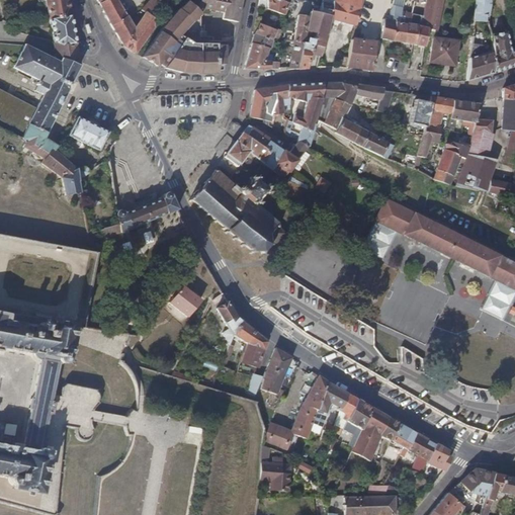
[(48,0),(52,17),(73,14),(71,0),(48,0)]
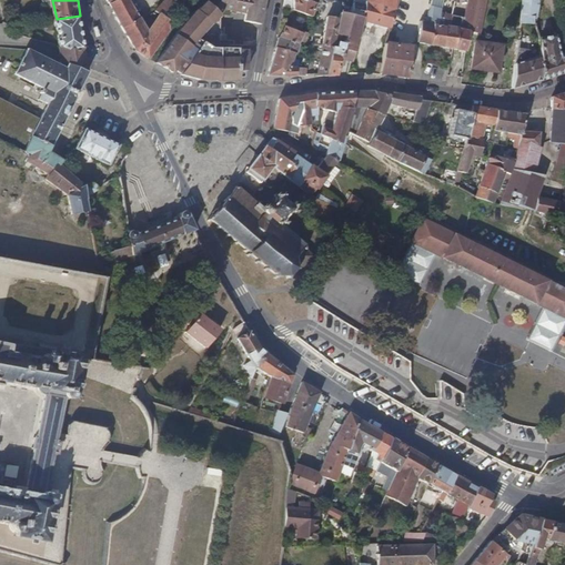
[(117,0),(111,3),(114,10),(120,20),(138,48),(150,56),(170,28),(170,18),(162,12),(162,13),(151,27),(149,30),(145,23),(140,14),(131,0),(117,0)]
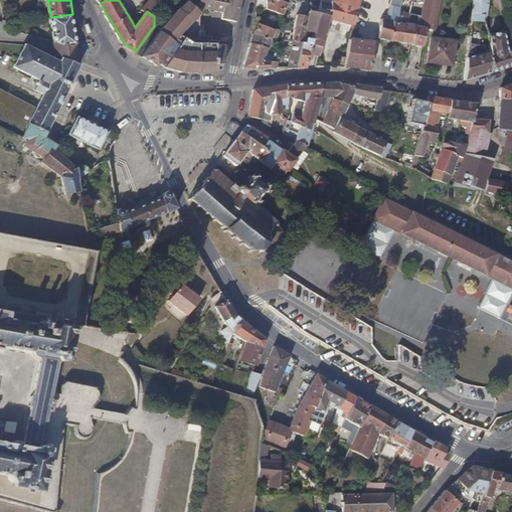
[(149,0),(142,8),(147,12),(147,11),(154,16),(162,5),(166,0),(149,0)]
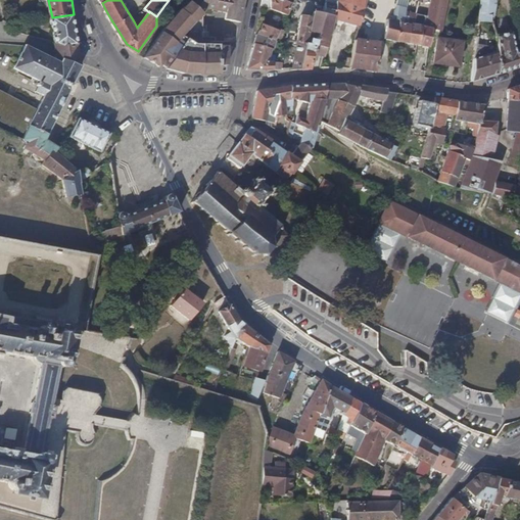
[(195,20),(199,17),(203,12),(190,0),(184,7),(195,20)]
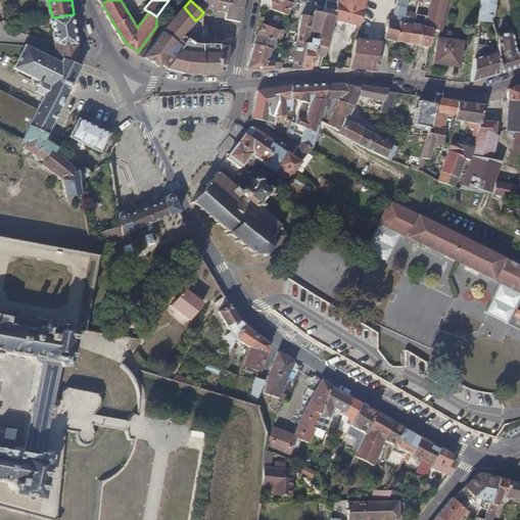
[(190,0),(203,12),(207,6),(228,9),(227,17),(236,19),(238,17),(242,18),(245,0),(190,0)]
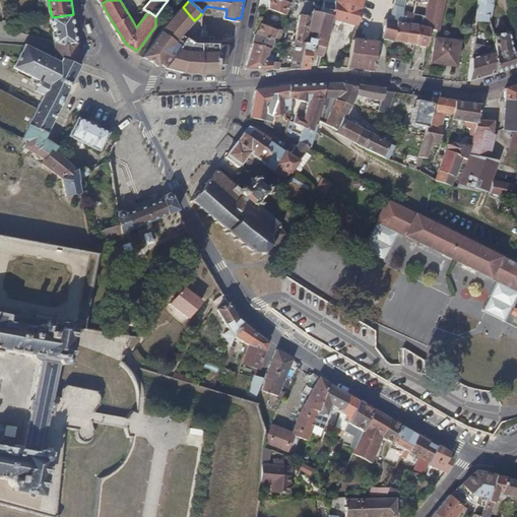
[(269,0),(270,7),(280,9),(287,13),(293,1),(291,0),(269,0)]
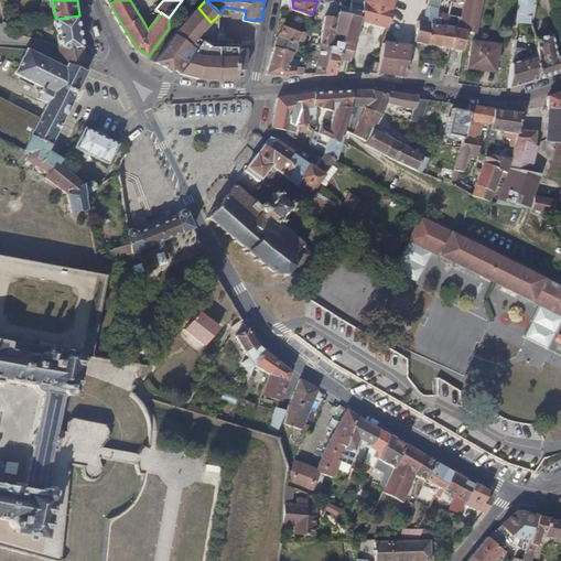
[(349,15),(360,19),(365,3),(353,0),(349,13),(349,15)]
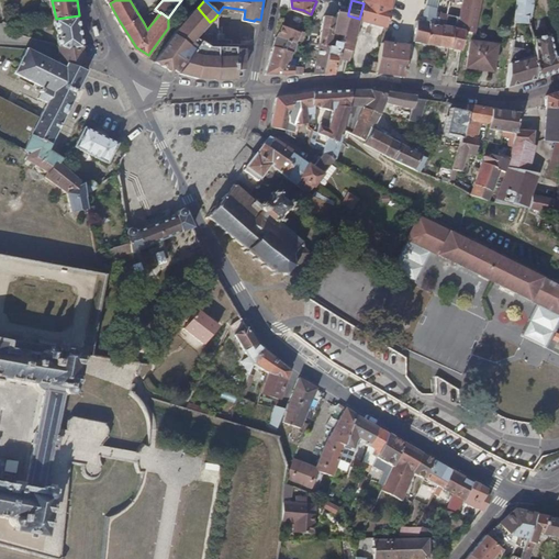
[(388,25),(394,2),(394,0),(364,0),(364,3),(359,19),(388,25)]
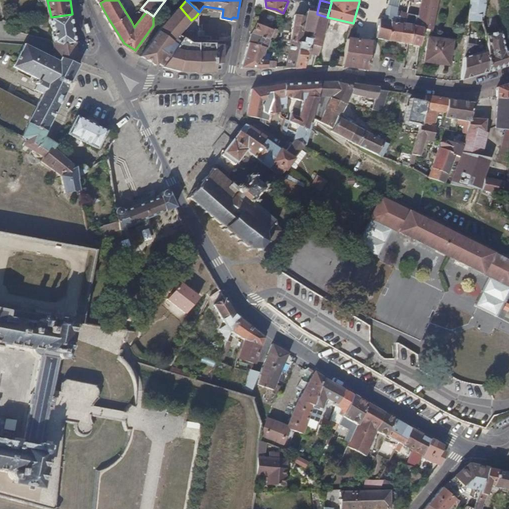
[(391,0),(389,9),(399,11),(401,0),(391,0)]
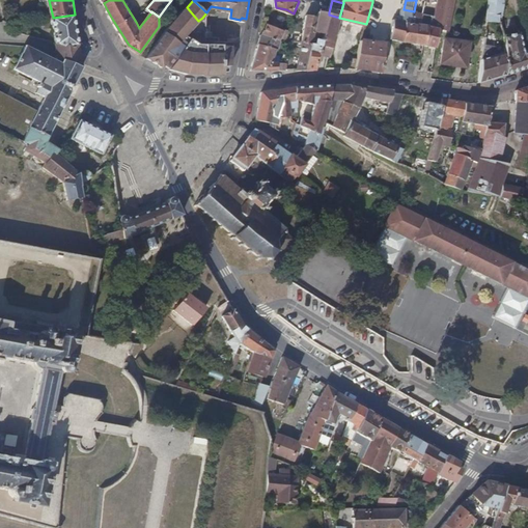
[(438,0),(433,26),(429,25),(425,44),(436,47),(439,27),(449,29),(452,18),(455,0),(438,0)]
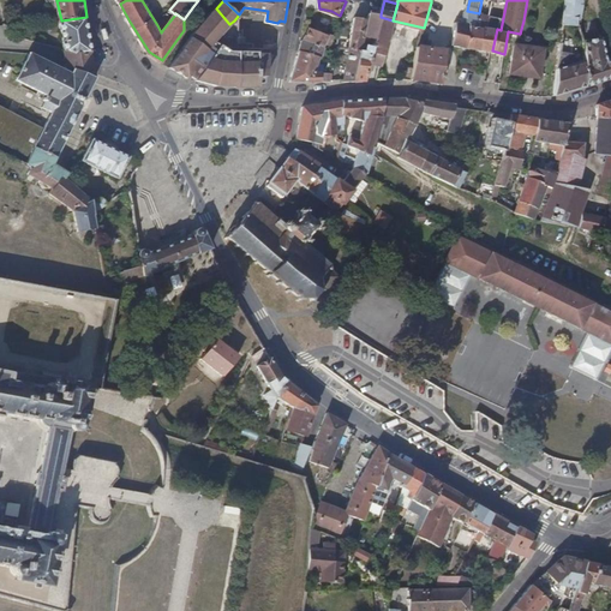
[(585,3),(585,0),(567,0),(564,23),(581,24),(585,3)]
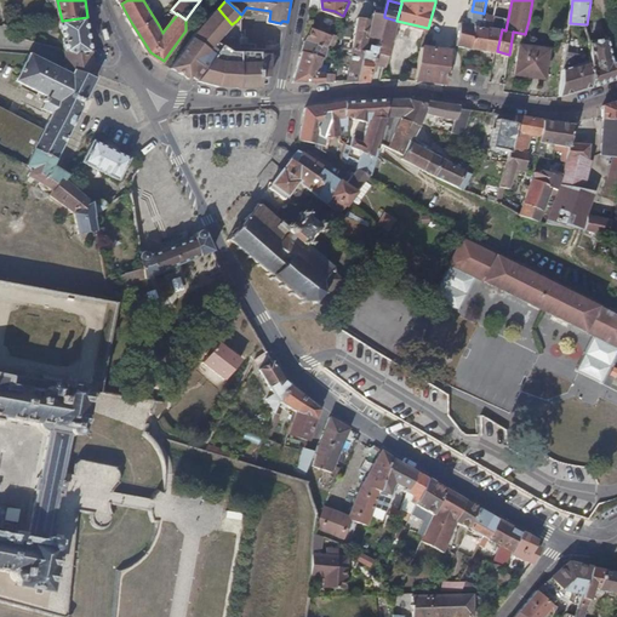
[(380,38),(378,45),(377,52),(388,55),(396,21),(384,17),(384,15),(375,12),(372,20),(369,35),(380,38)]
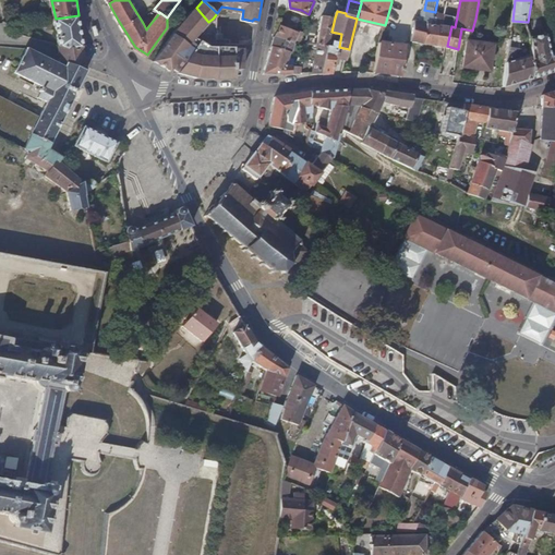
[(434,23),(436,13),(427,11),(425,21),(429,22),(434,23)]
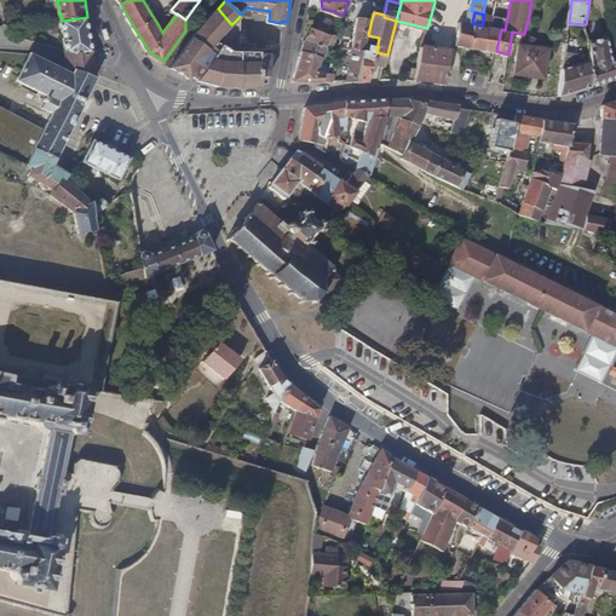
[(488,27),(493,28),(495,15),(489,13),(484,12),(484,15),(482,26),(488,27)]
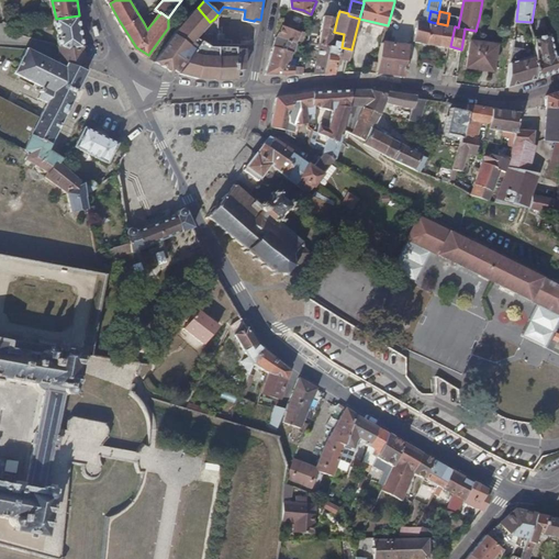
[(332,40),(334,32),(337,18),(325,14),(321,43),(332,44),(332,40)]
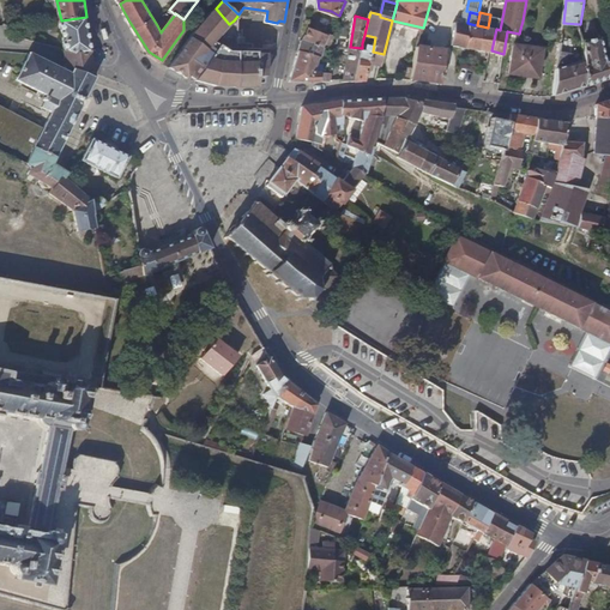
[(94,56),(86,17),(61,20),(66,47),(94,56)]
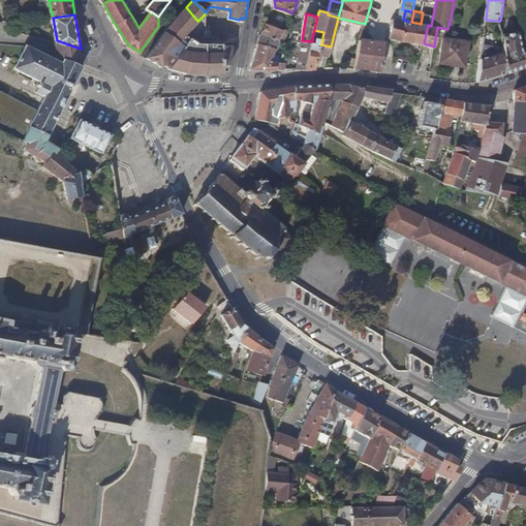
[(196,22),(210,30),(213,25),(202,18),(197,21),(196,22)]
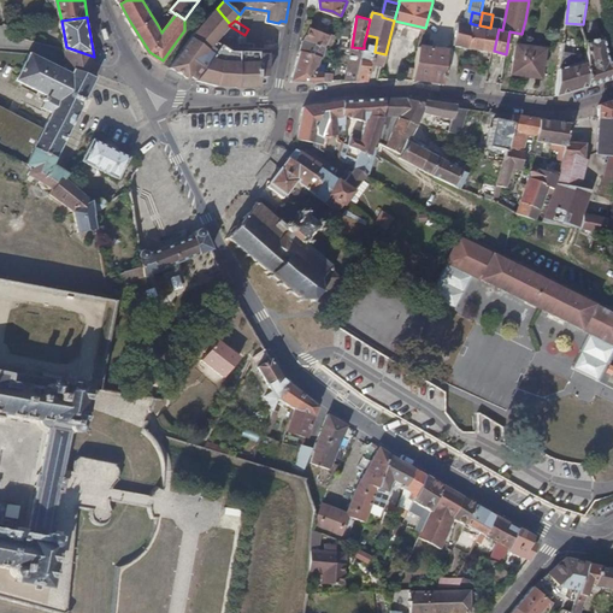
[(455,43),(467,46),(473,24),(470,23),(466,23),(459,22),(455,43)]
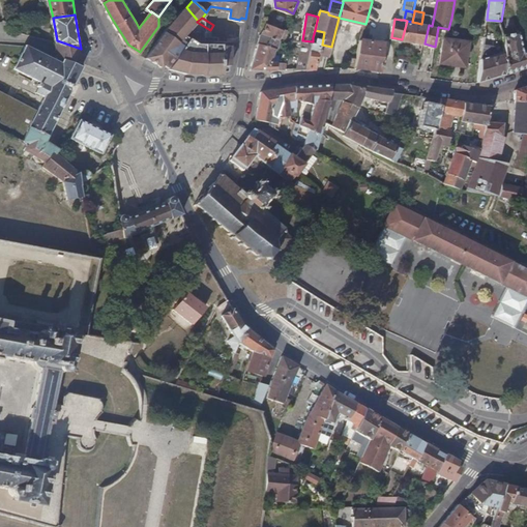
[(417,23),(412,22),(407,21),(402,39),(412,41),(417,23)]
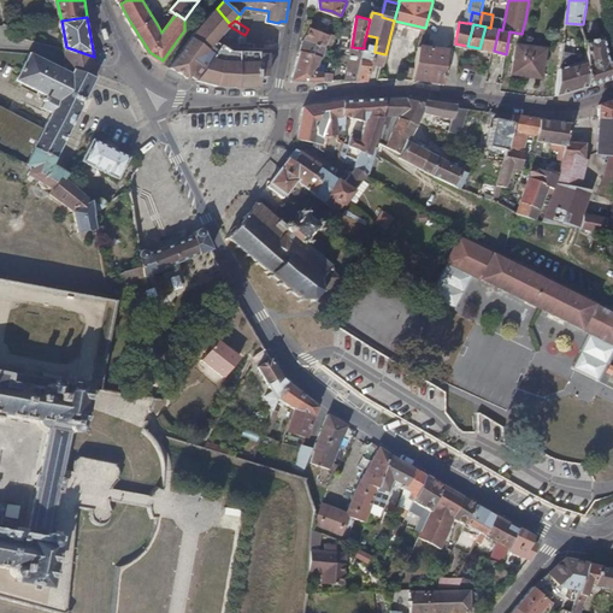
[(229,25),(218,37),(216,40),(210,48),(207,52),(201,58),(189,76),(216,83),(218,64),(222,64),(223,52),(231,51),(233,51),(243,39),(246,36),(245,35),(229,25)]
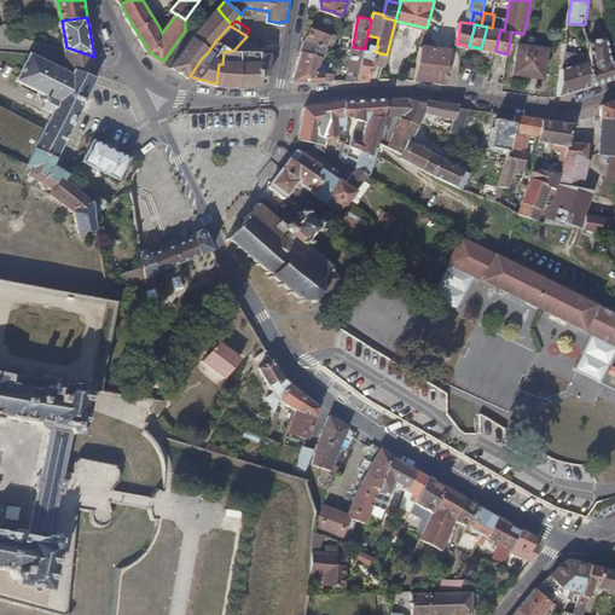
[(305,39),(306,39),(326,46),(328,42),(334,45),(337,35),(331,32),(330,34),(312,27),(305,39)]
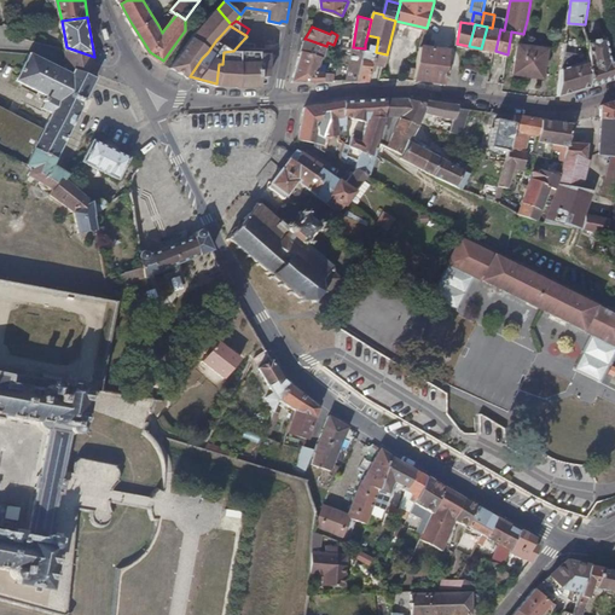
[(494,51),(495,51),(500,29),(492,28),(487,27),(481,48),(494,51)]
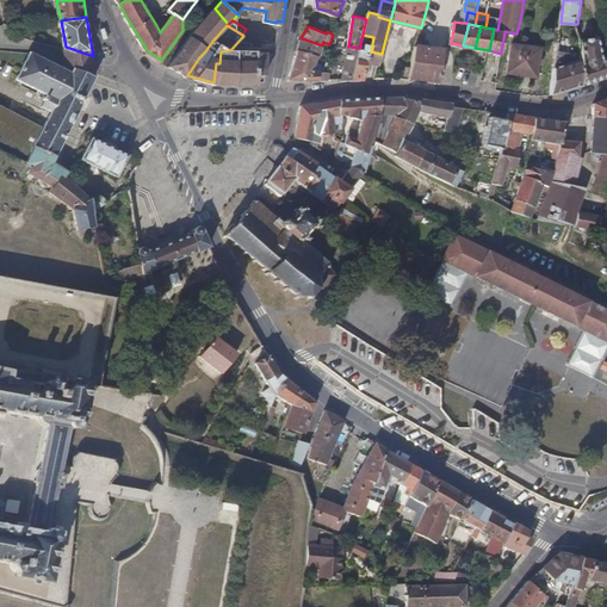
[(581,39),(598,37),(596,28),(578,31),(581,39)]
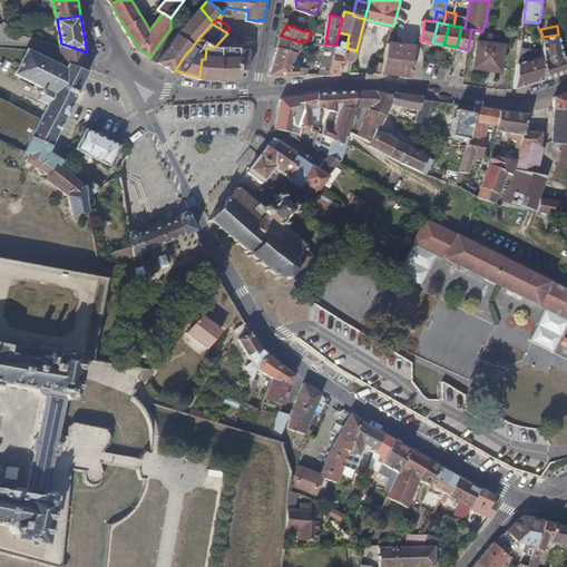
[(517,87),(545,78),(544,55),(533,58),(535,32),(522,31),(521,38),(517,87)]
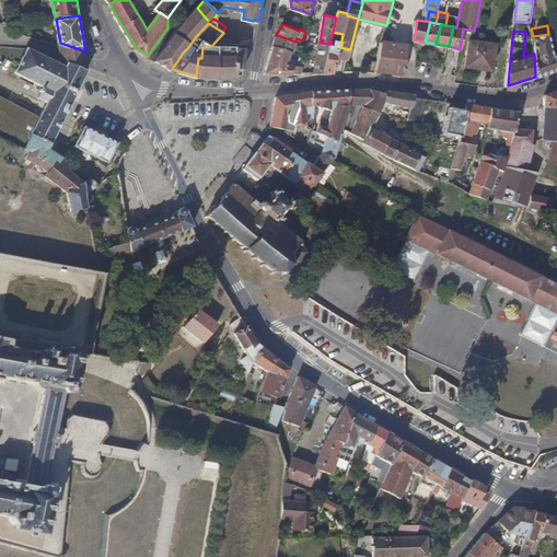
[(343,34),(333,32),(331,39),(335,41),(335,39),(341,41),(343,34)]
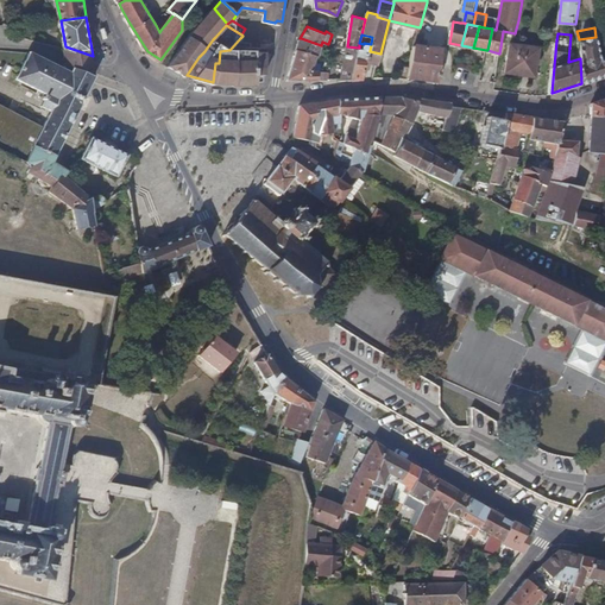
[(169,65),(187,75),(199,57),(205,51),(207,48),(189,36),(183,43),(169,65)]
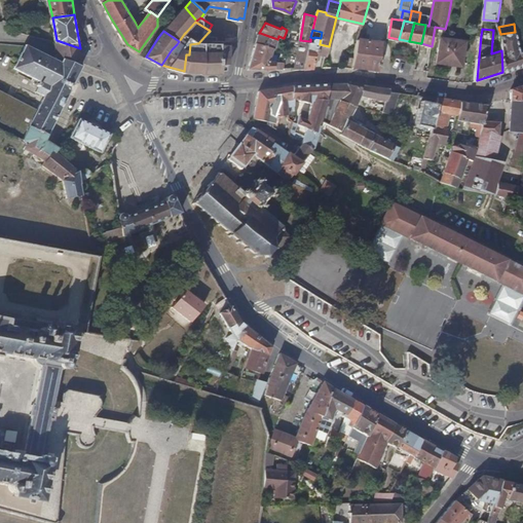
[(500,34),(501,50),(502,72),(522,65),(522,50),(519,52),(515,32),(500,34)]
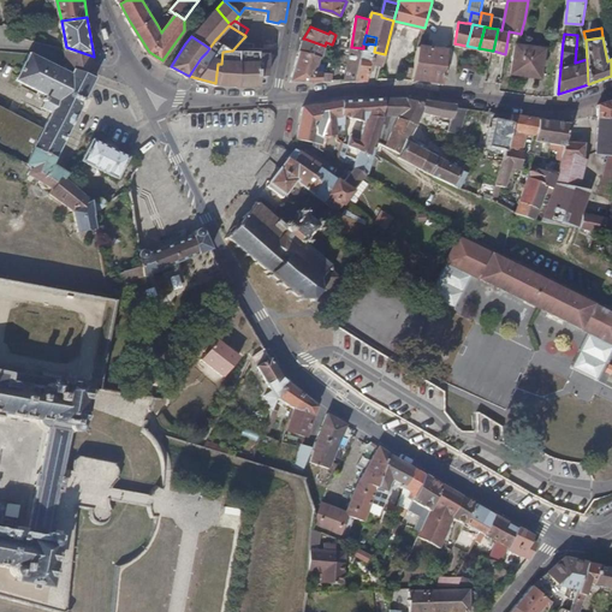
[(304,39),(301,51),(321,58),(325,46),(304,39)]
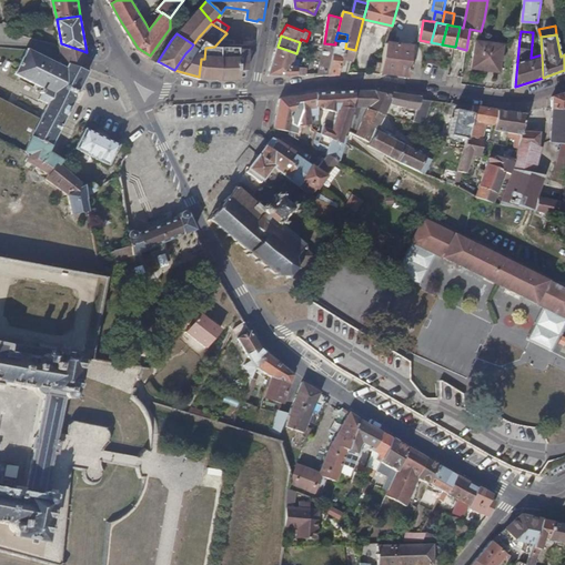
[(343,57),(345,48),(346,41),(340,40),(340,41),(335,40),(335,44),(332,60),(329,73),(340,73),(340,72),(343,57)]
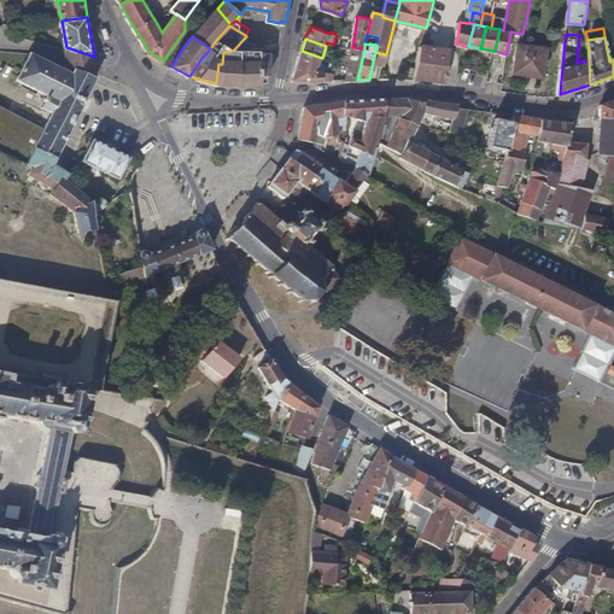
[(542,77),(547,48),(520,44),(515,72),(542,77)]
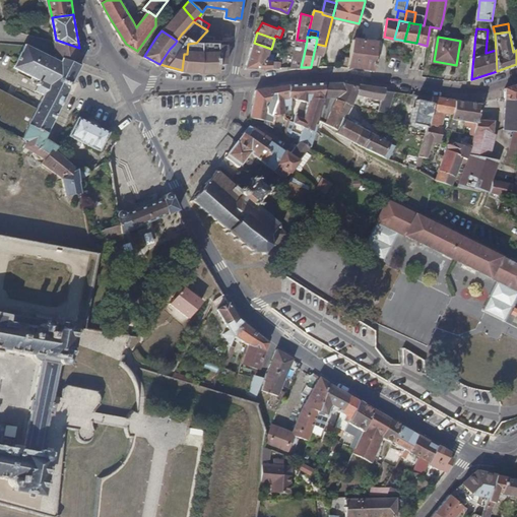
[(350,65),(376,69),(377,49),(378,42),(369,40),(364,40),(356,38),(352,56),(350,65)]
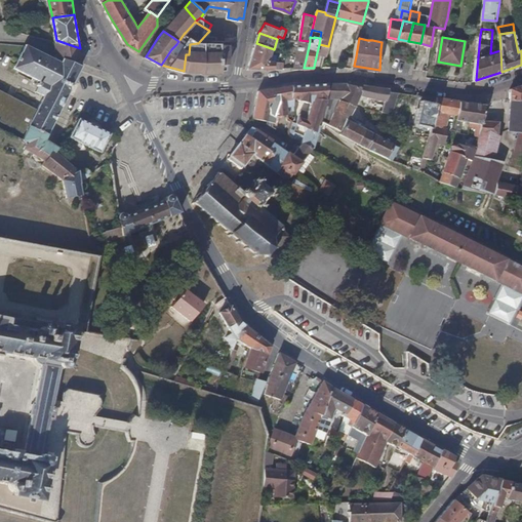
[(83,63),(80,48),(56,40),(64,55),(83,63)]
